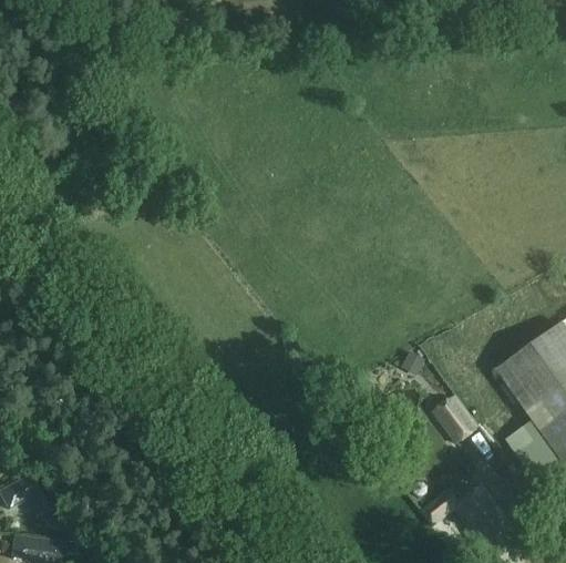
[(547,490),(565,476),(565,330),(559,321),(494,368),(531,419),(507,436),(547,490)]
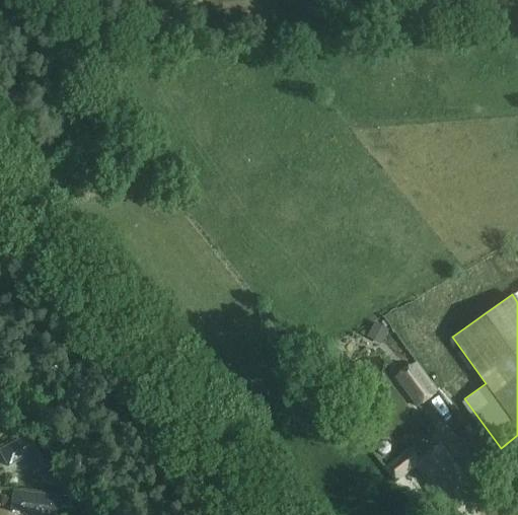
[(374,319),(367,334),(378,340),(386,326),(374,319)]
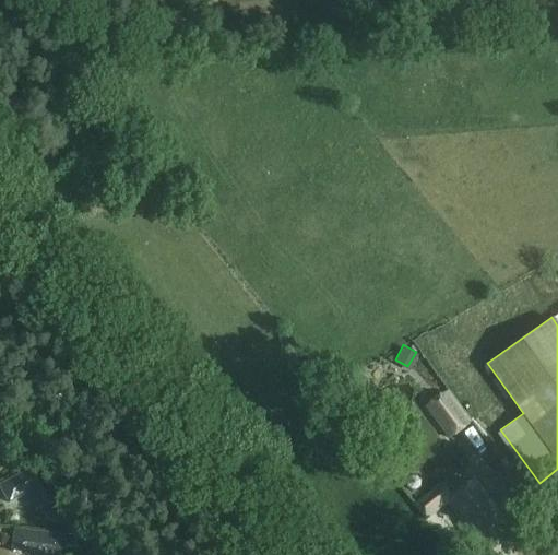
[(328,384),(334,394),(352,384),(345,374),(328,384)]
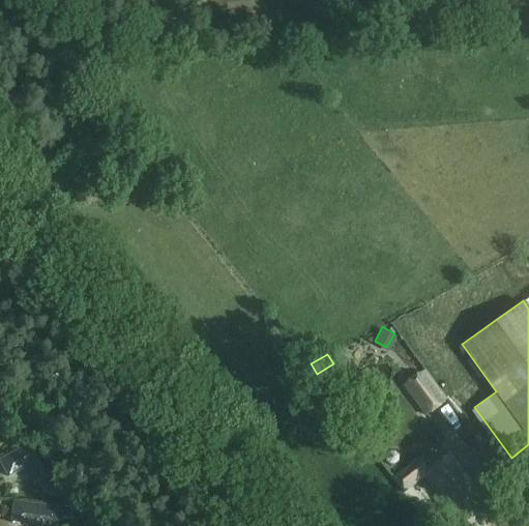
[(402,383),(423,414),(444,400),(422,369),(402,383)]
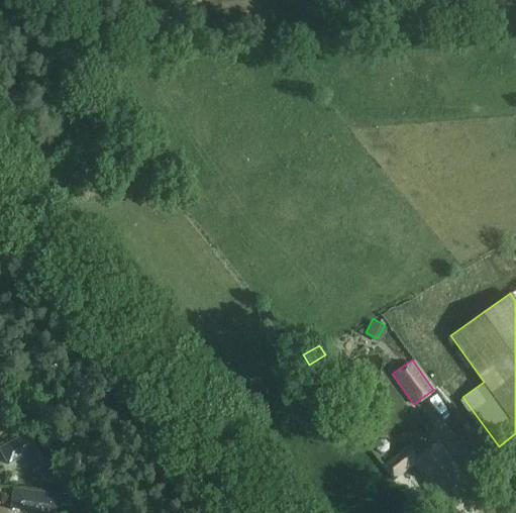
[(26,411),(17,415),(23,426),(31,421),(26,411)]
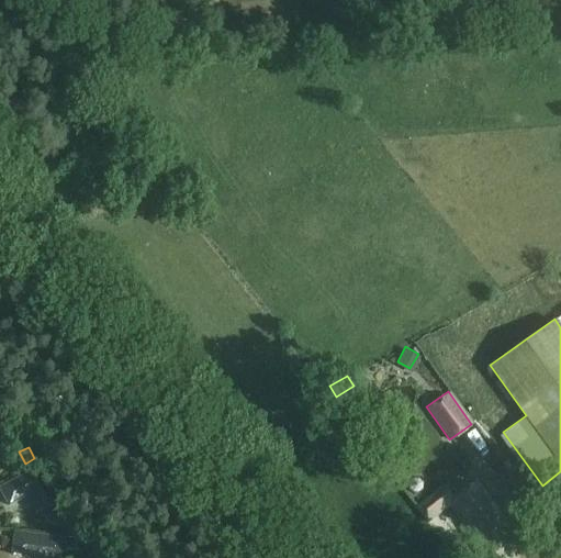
[(40,462),(0,482),(0,492),(7,504),(30,492),(40,509),(58,499),(40,462)]
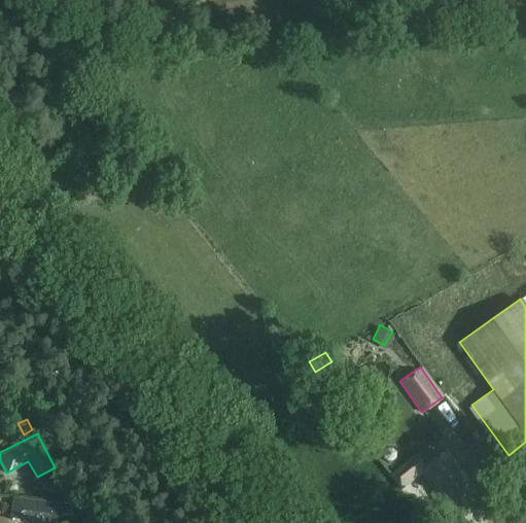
[(395,457),(396,450),(390,446),(383,448),(383,455),(388,460),(395,457)]
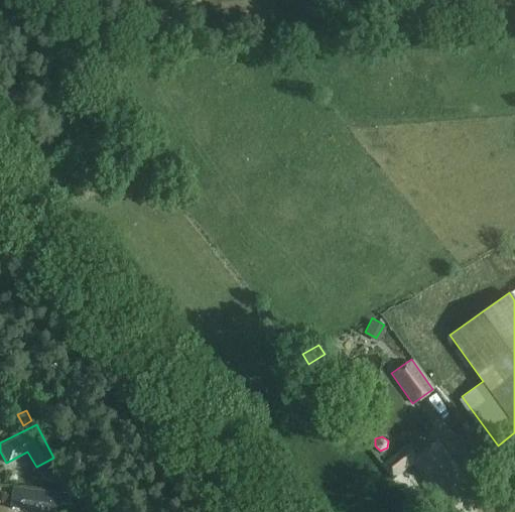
[(406,445),(383,464),(392,476),(412,461),(437,491),(461,473),(435,441),(415,458),(406,445)]
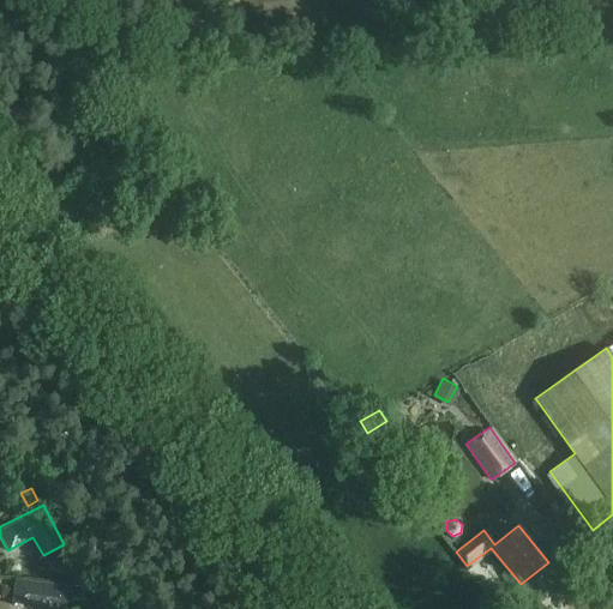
[(71,584),(17,577),(17,582),(14,583),(12,600),(22,601),(23,600),(67,604),(71,584)]
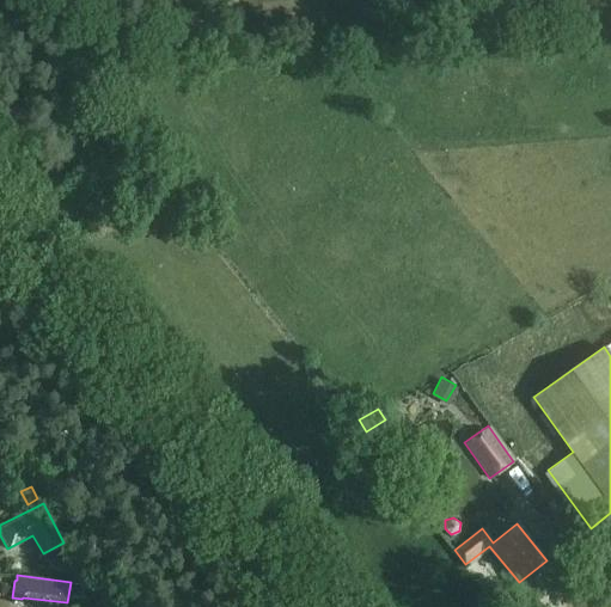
[(72,581),(71,593),(84,594),(86,582),(72,581)]
